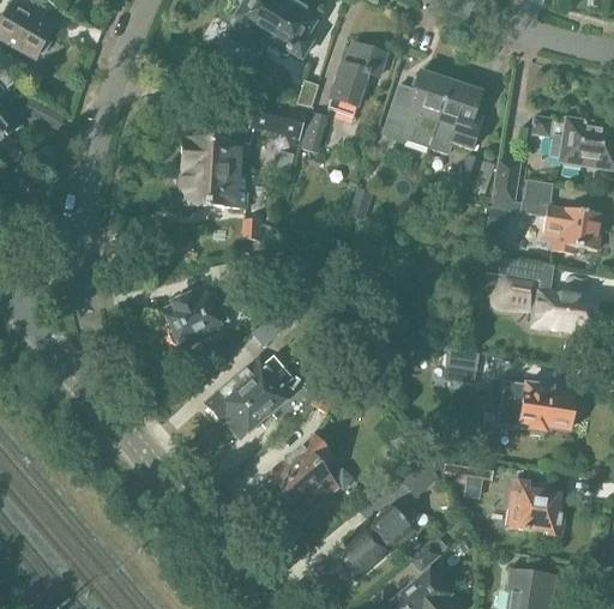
[(8,0),(0,14),(0,35),(31,54),(36,48),(42,49),(48,38),(43,34),(47,26),(29,17),(32,11),(13,0),(8,0)]
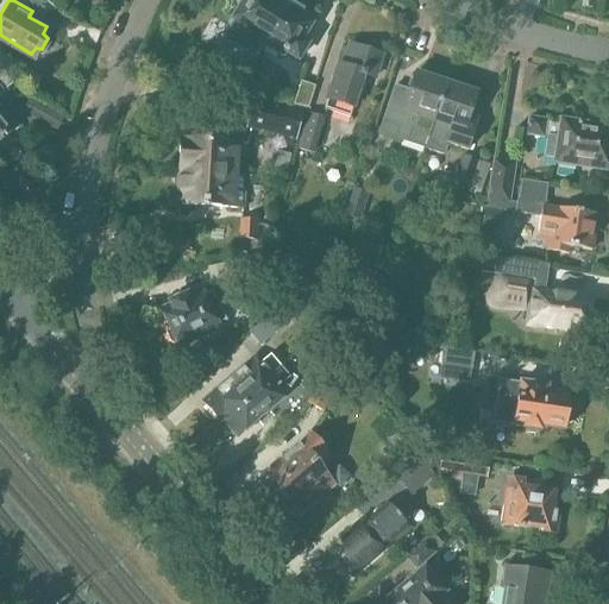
[(232,17),(221,36),(255,56),(263,42),(264,43),(290,0),(243,0),(232,17)]
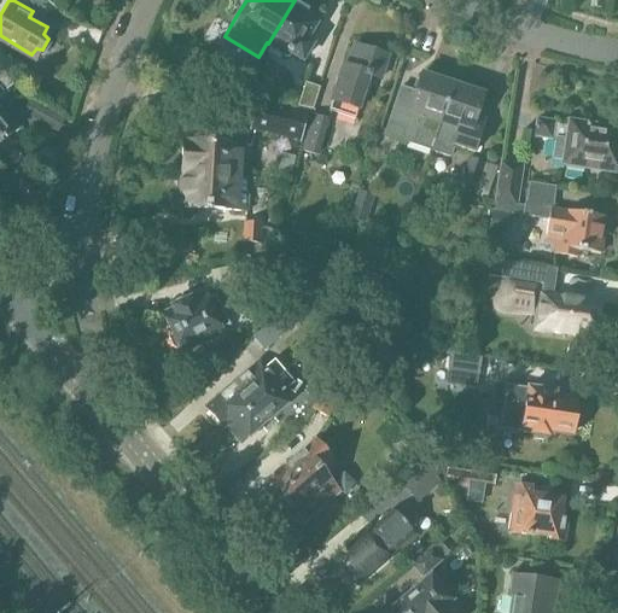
[(295,0),(268,44),(289,56),(292,51),(303,58),(313,41),(305,38),(315,21),(307,16),(310,10),(295,0)]
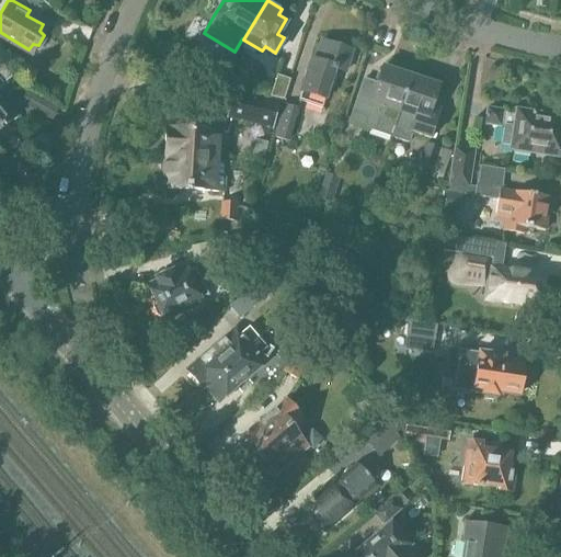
[(345,68),(352,47),(322,37),(316,57),(311,56),(298,95),(322,103),(335,65),(345,68)]
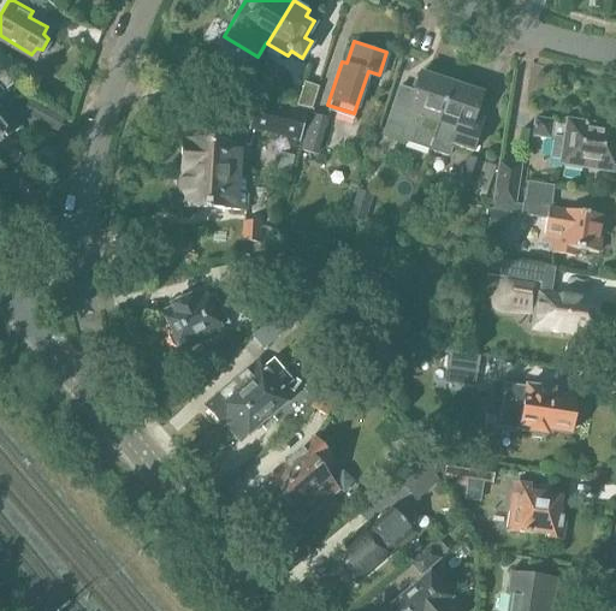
[(249,71),(225,66),(220,83),(246,89),(249,71)]
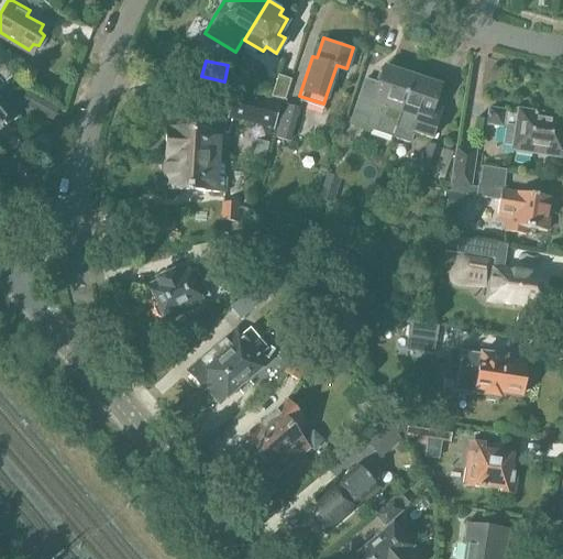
[(4,62),(0,65),(0,130),(7,124),(6,120),(13,114),(0,99),(0,80),(12,72),(4,62)]
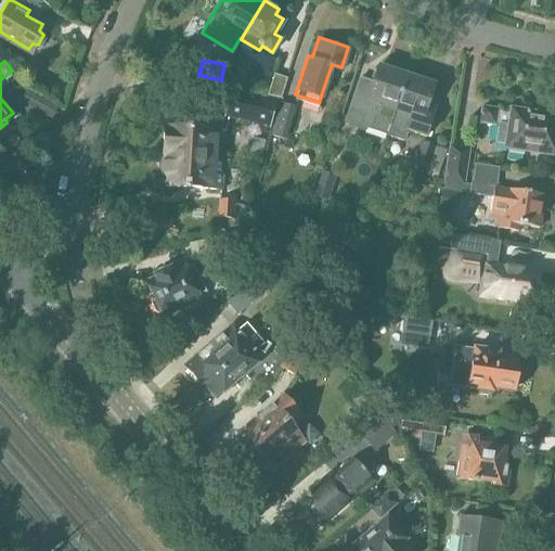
[(387,131),(407,72),(388,66),(379,64),(374,79),(360,74),(346,117),(387,131)]
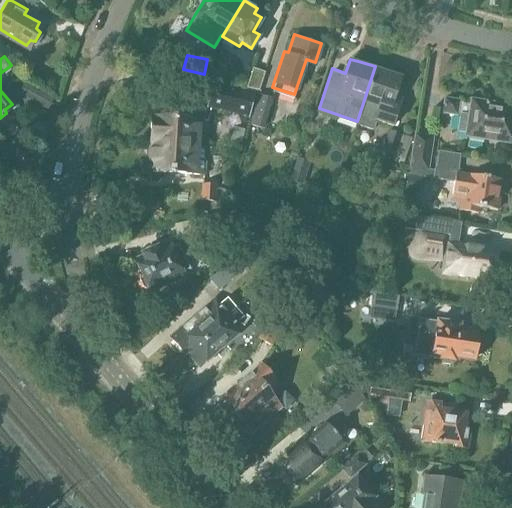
[(375,66),(357,121),(373,126),(376,117),(392,123),(401,95),(393,93),(399,75),(392,73),(392,72),(375,66)]
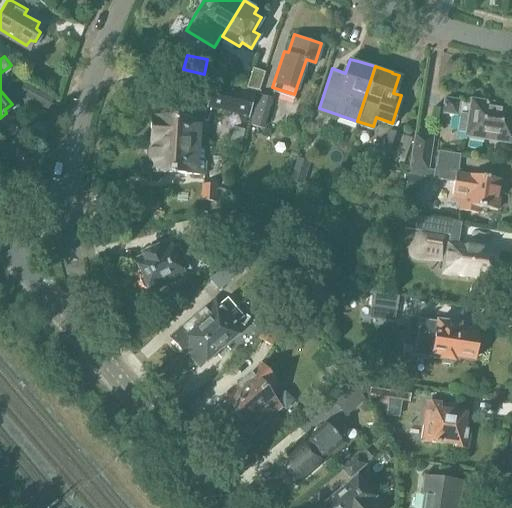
[(260,88),(264,70),(252,67),(247,85),(260,88)]
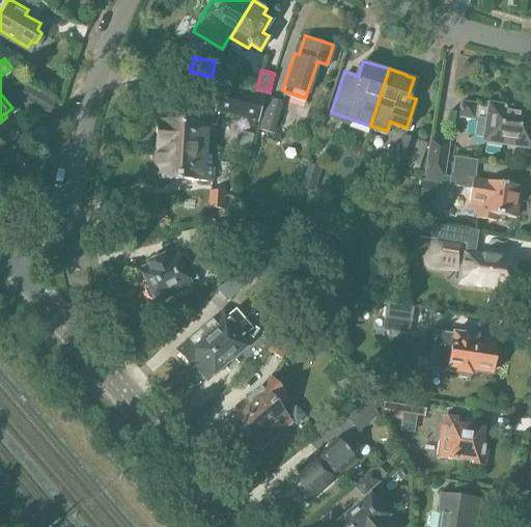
[(262,95),(222,85),(218,106),(257,116),(262,95)]
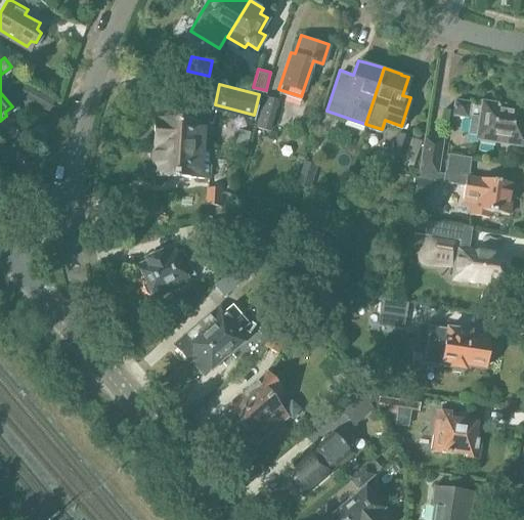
[(278,98),(264,94),(256,125),(269,129),(278,98)]
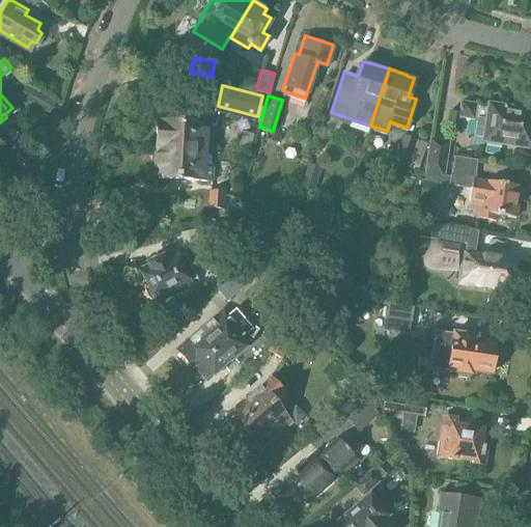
[(529,143),(530,130),(530,110),(520,109),(520,107),(502,104),(502,106),(490,104),(490,105),(474,103),(475,102),(462,100),(459,113),(477,115),(474,133),(484,134),(484,137),(529,143)]
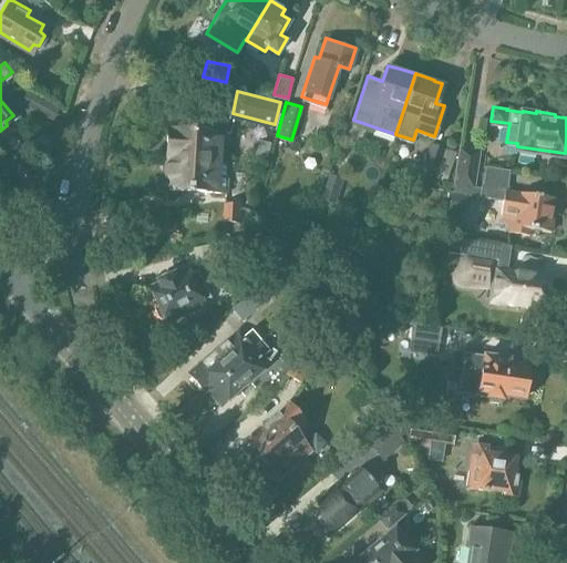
[(168,125),(166,156),(217,161),(218,143),(224,143),(224,130),(168,125)]
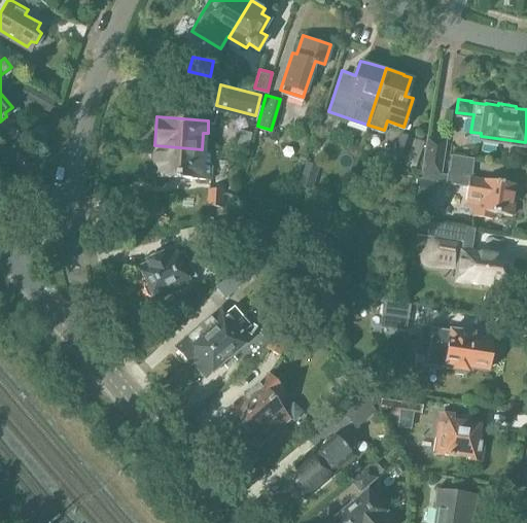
[(413,136),(399,132),(391,159),(405,163),(413,136)]
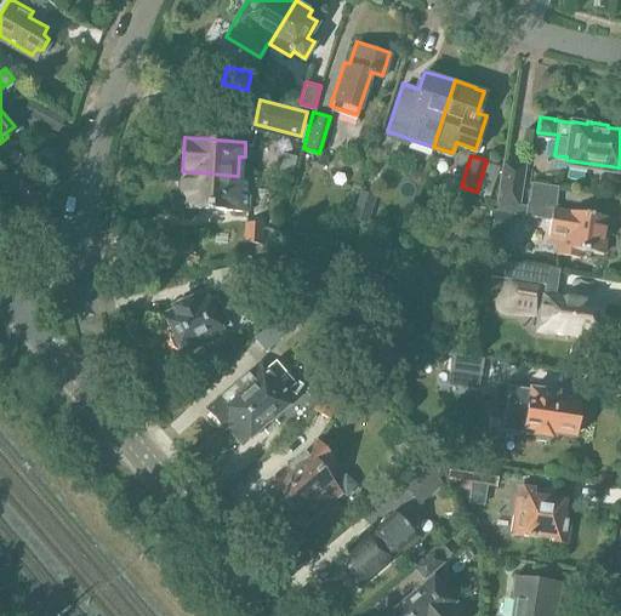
[(519,204),(527,161),(502,158),(495,199),(519,204)]
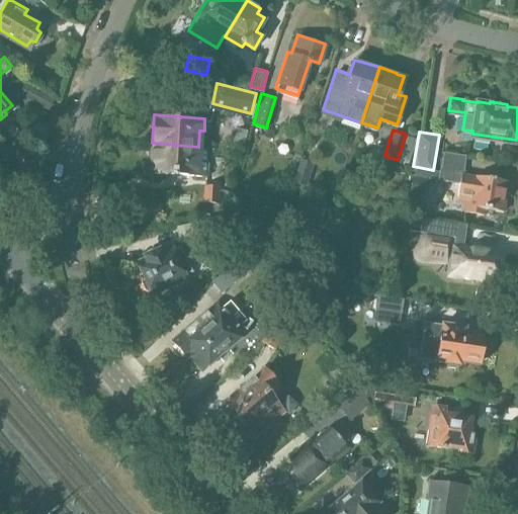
[(208,147),(198,147),(152,143),(150,170),(206,174),(208,147)]
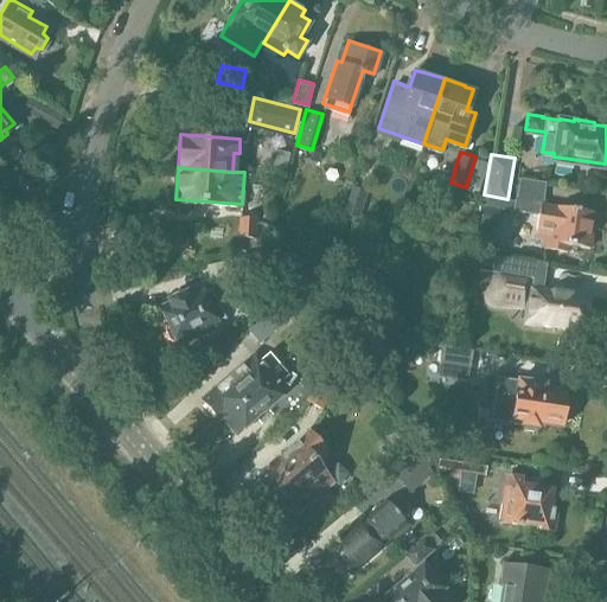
[(596,226),(599,210),(557,204),(557,205),(541,203),(544,180),(517,175),(512,209),(537,212),(535,231),(545,232),(543,245),(566,249),(567,242),(588,245),(592,225),(596,226)]
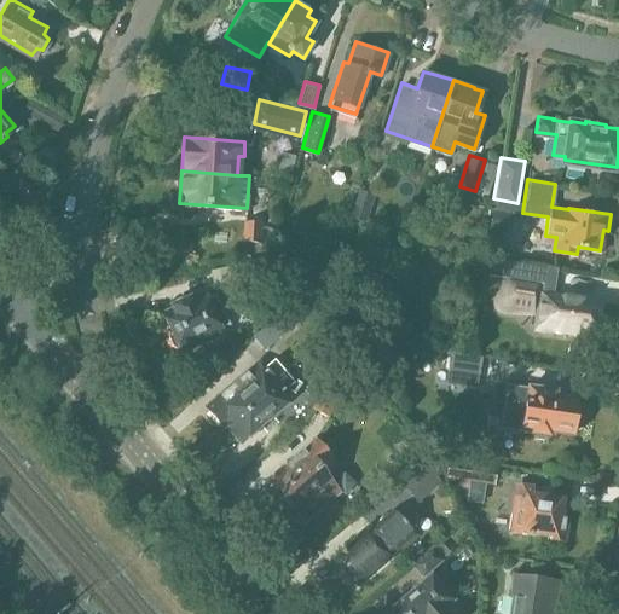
[(359,187),(350,215),(364,220),(374,192),(359,187)]
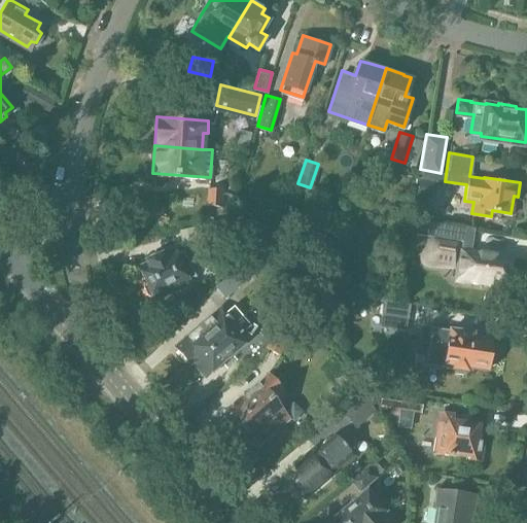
[(419,176),(417,194),(429,196),(432,178),(419,176)]
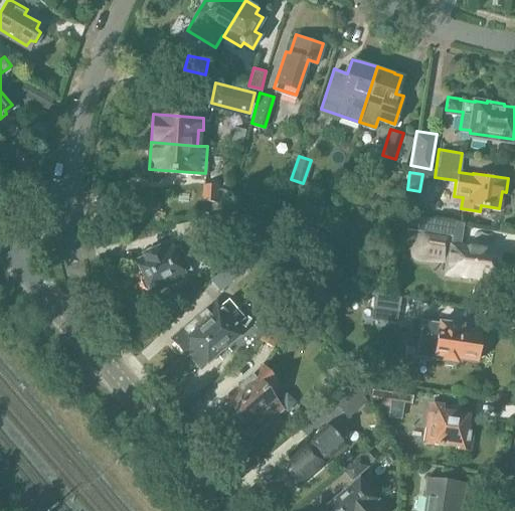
[(218,199),(218,183),(204,183),(203,198),(218,199)]
